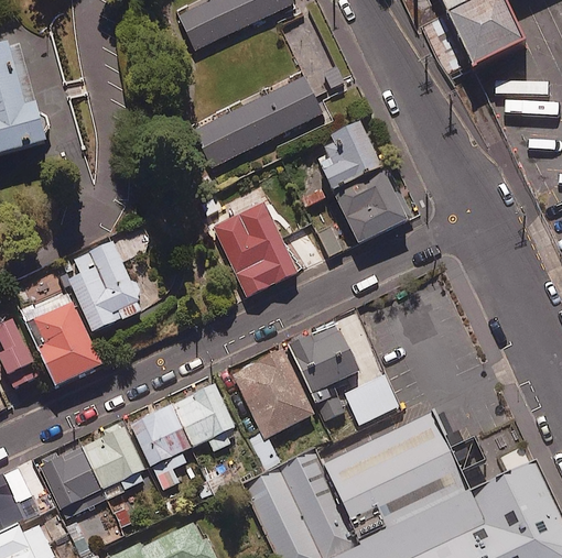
[(190,0),(183,3),(202,44),(295,1),(295,0),(190,0)]
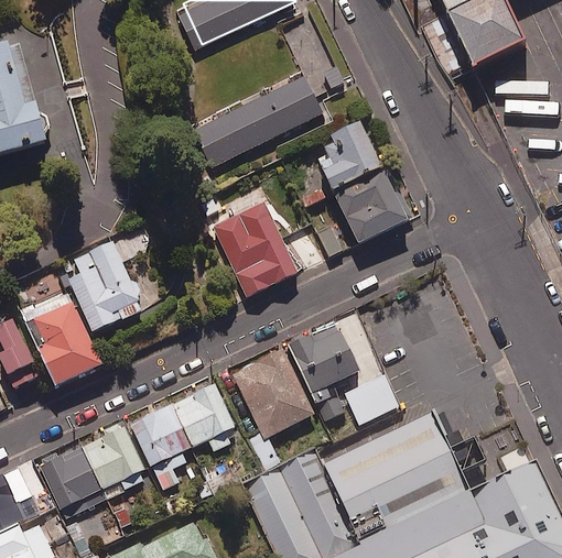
[(460,0),(447,6),(475,64),(526,40),(506,0),(460,0)]
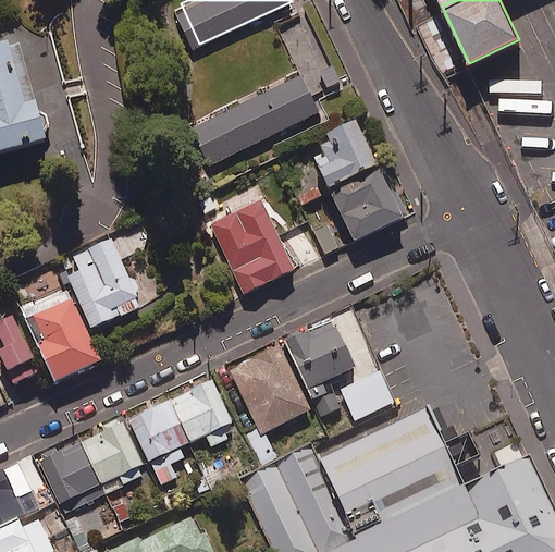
[(0,149),(29,143),(4,36),(0,37),(0,149)]
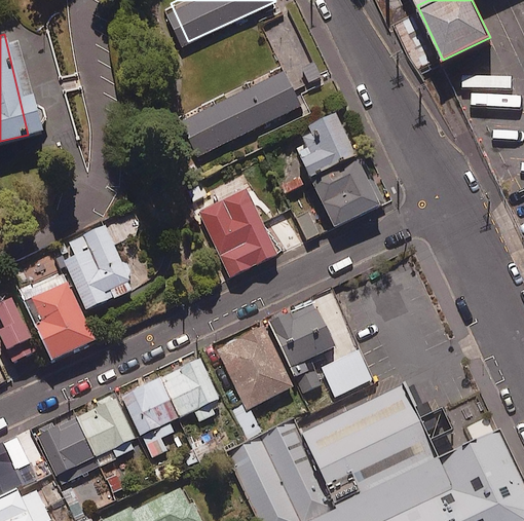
[(313,58),(301,65),(311,83),(324,76),(313,58)]
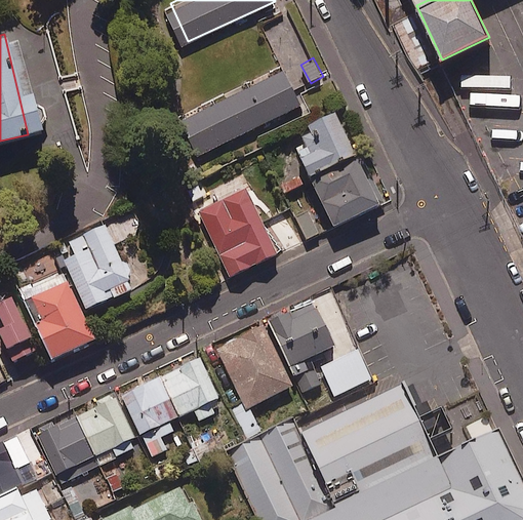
[(289,64),(186,111),(203,150),(308,103),(289,64)]
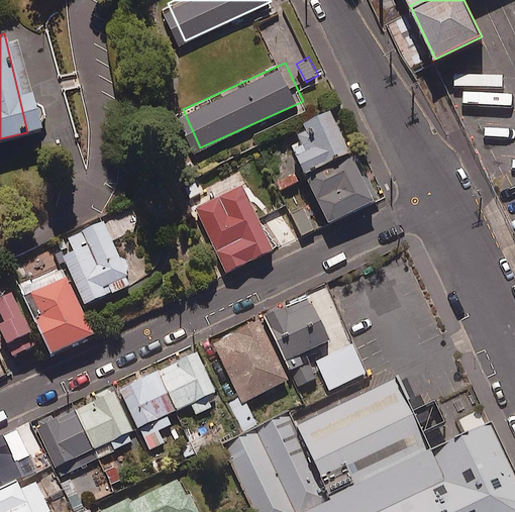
[(308,179),(352,158),(330,113),(297,130),(305,145),(294,150),(308,179)]
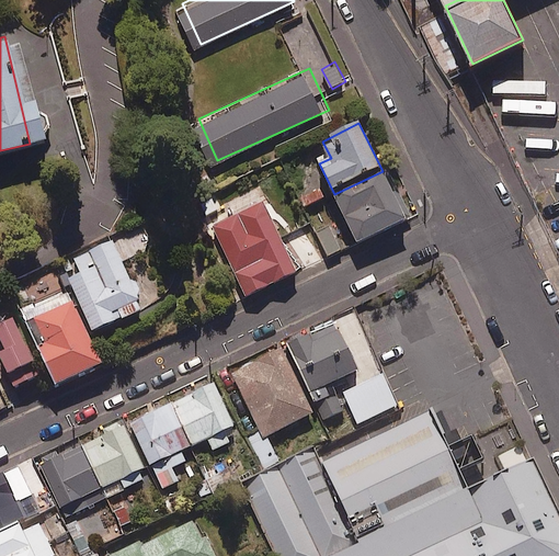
[(383,171),(334,194),(360,244),(407,220),(383,171)]
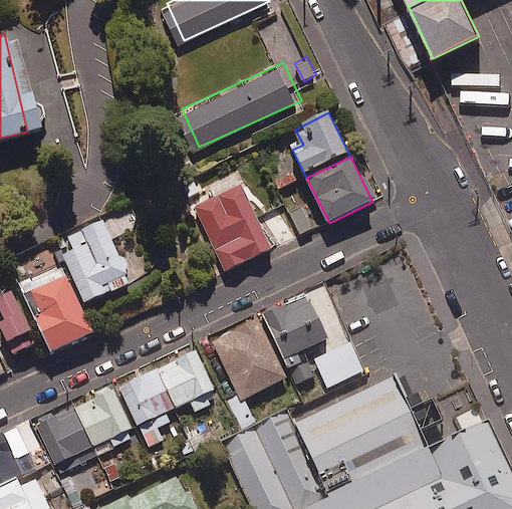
[(297,180),(290,168),(272,177),(279,189),(297,180)]
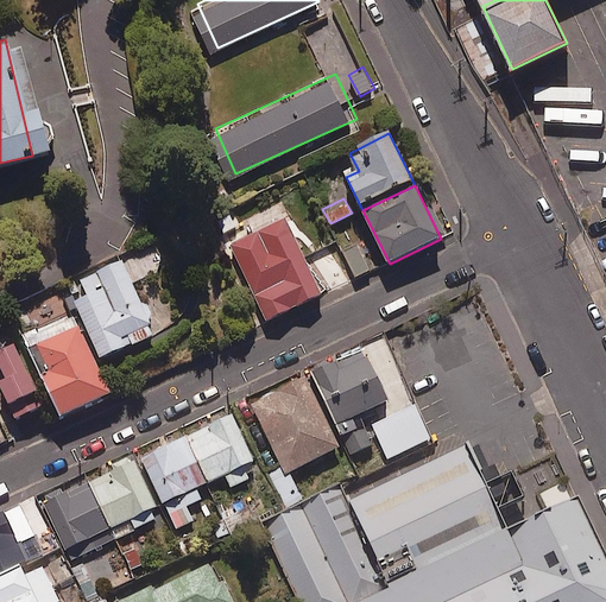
[(320,295),(283,216),(231,241),(266,318),(320,295)]
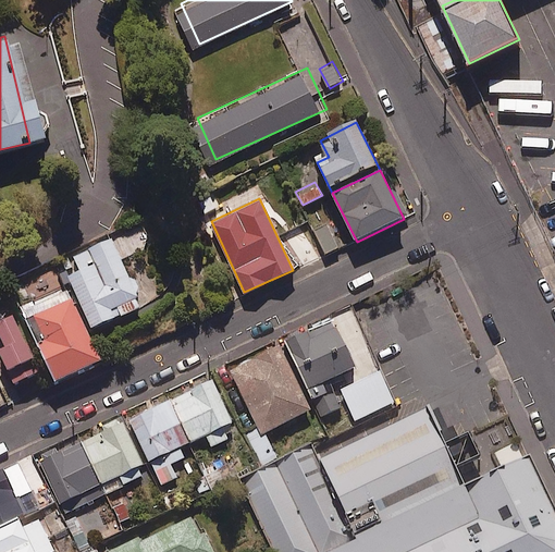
[(329,222),(315,231),(327,252),(341,244),(329,222)]
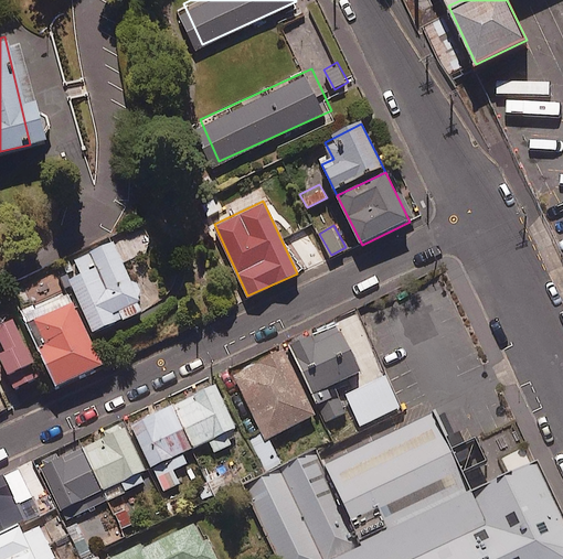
[(142,311),(112,239),(72,257),(78,272),(68,277),(93,333),(142,311)]
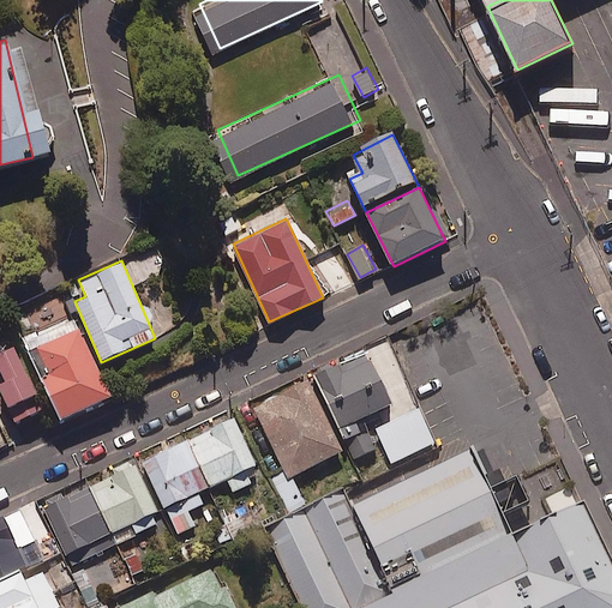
[(111,398),(77,325),(36,344),(49,372),(40,375),(61,422),(111,398)]
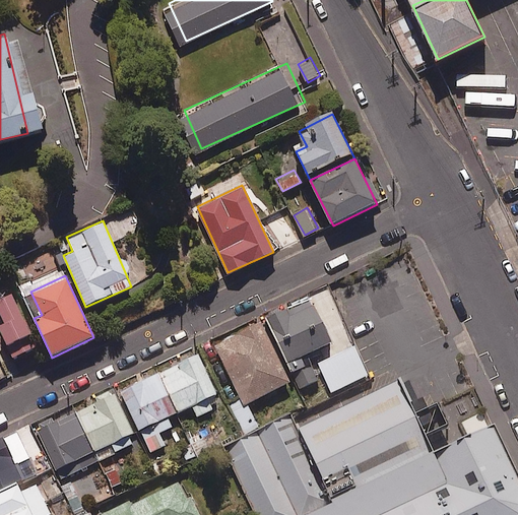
[(36,347),(13,295),(0,300),(0,334),(10,359),(36,347)]
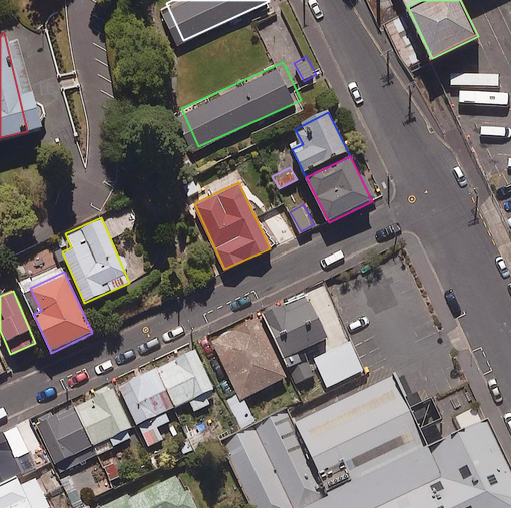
[(289,375),(292,382),(313,373),(302,349),(327,338),(307,293),(278,306),(274,303),(268,304),(265,308),(264,312),(262,314),(289,375)]
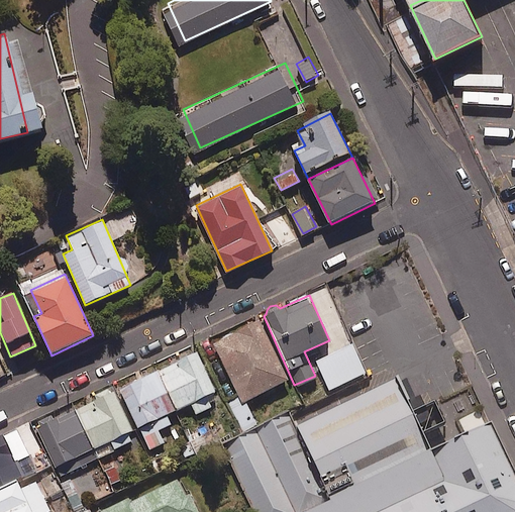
[(255,421),(245,398),(291,378),(264,316),(214,337),(237,388),(224,394),(239,428),(255,421)]
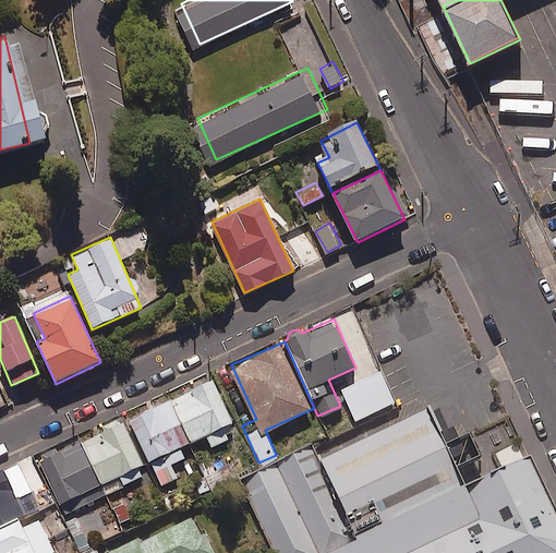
[(232,424),(213,381),(130,418),(159,484),(177,477),(170,463),(183,457),(179,447),(206,435),(212,445),(227,437),(222,428),(232,424)]
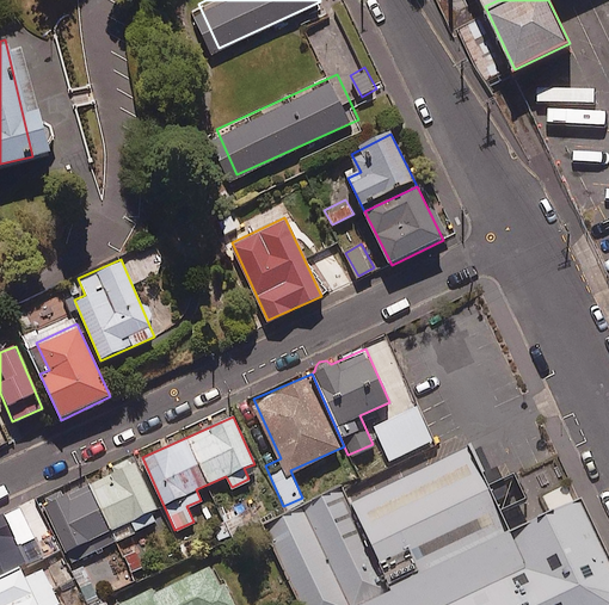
[(349,604),(608,604),(608,561),(578,497),(511,529),(469,440),(349,498),(391,586),(349,604)]
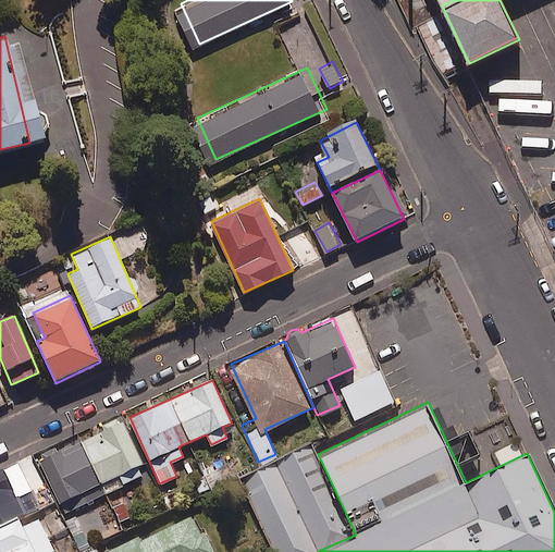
[(81,441),(101,483),(119,475),(123,483),(142,475),(139,468),(143,467),(121,421),(81,441)]
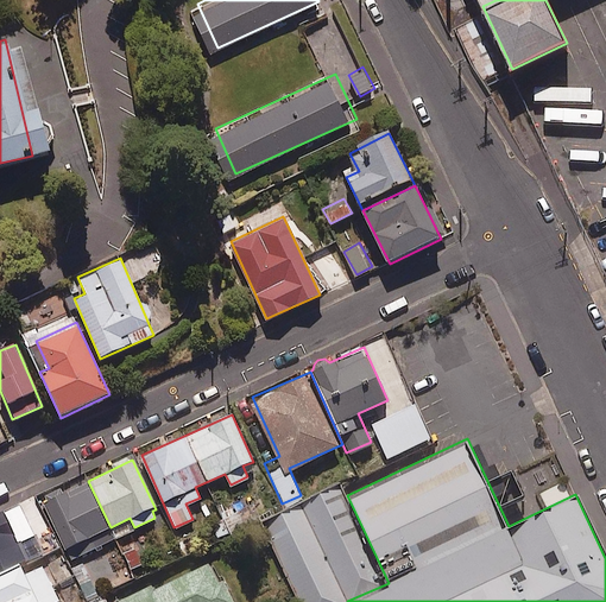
[(111,527),(88,481),(43,502),(65,549),(111,527)]
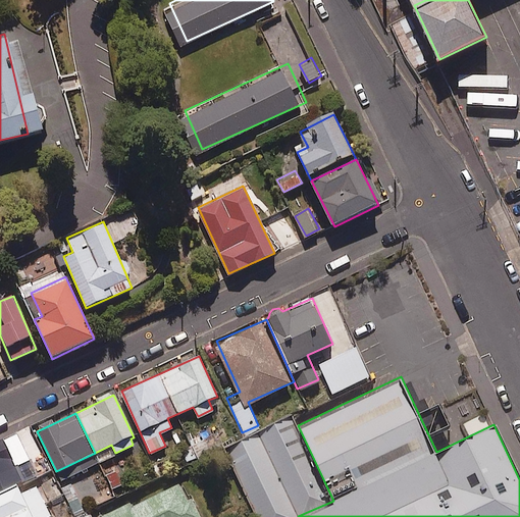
[(28,468),(12,435),(0,441),(0,492),(49,469),(45,460),(28,468)]
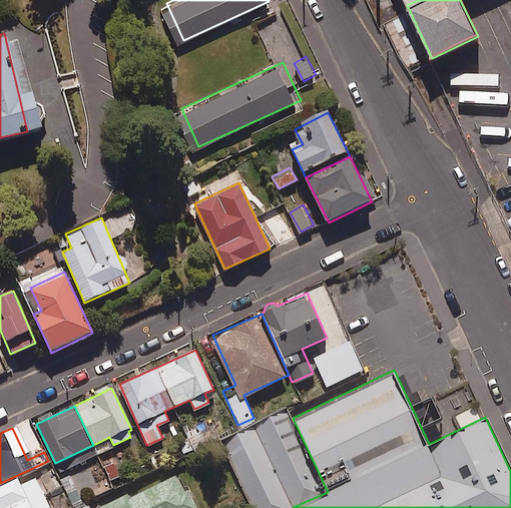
[(205,446),(198,431),(178,441),(184,455),(205,446)]
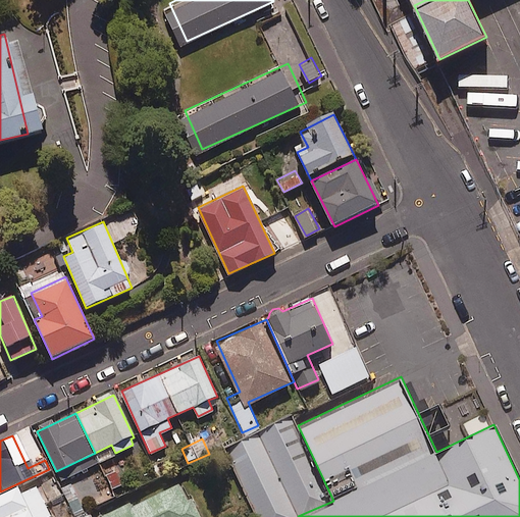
[(117,465),(104,470),(112,488),(124,483),(117,465)]
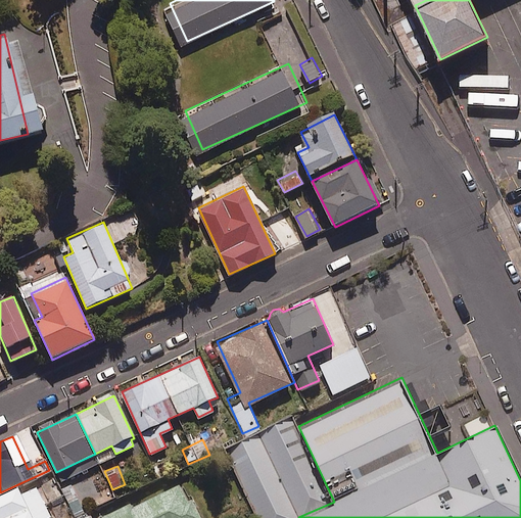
[(49,517),(33,482),(0,498),(0,517),(49,517)]
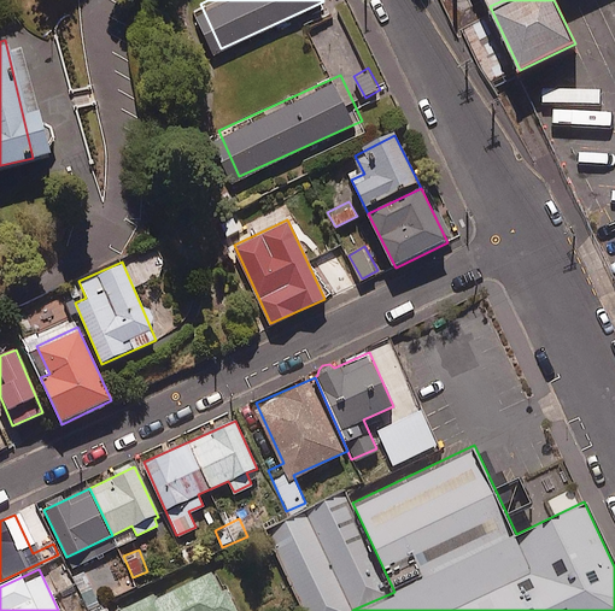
[(235,610),(218,570),(122,610),(235,610)]
